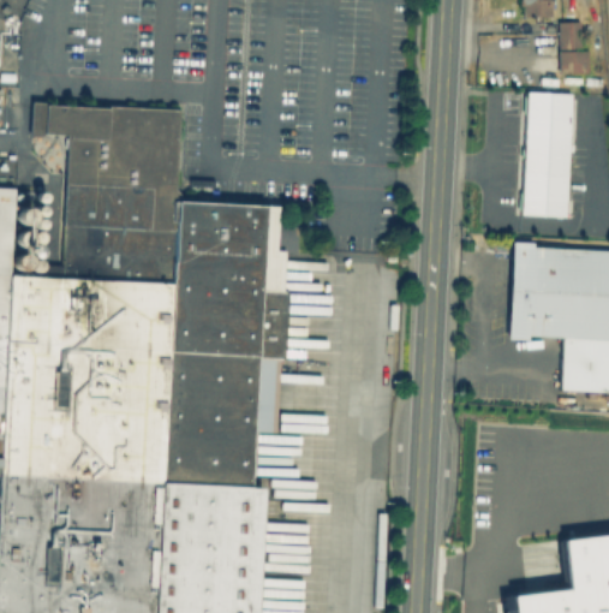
[(554,0),(554,12),(525,13),(525,4),(521,4),(521,0),(554,0)]
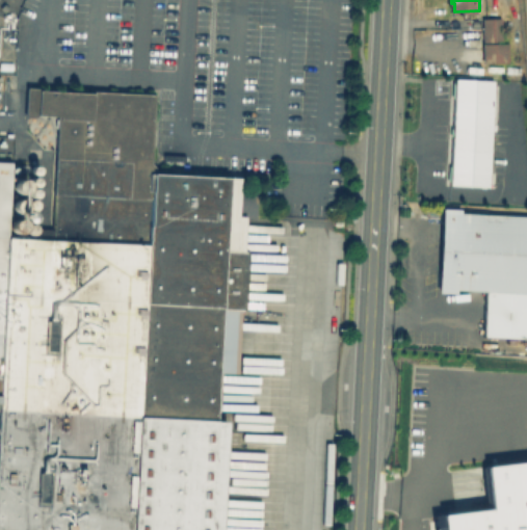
[(484,16),(504,16),(505,40),(511,40),(511,60),(485,60),(484,16)]
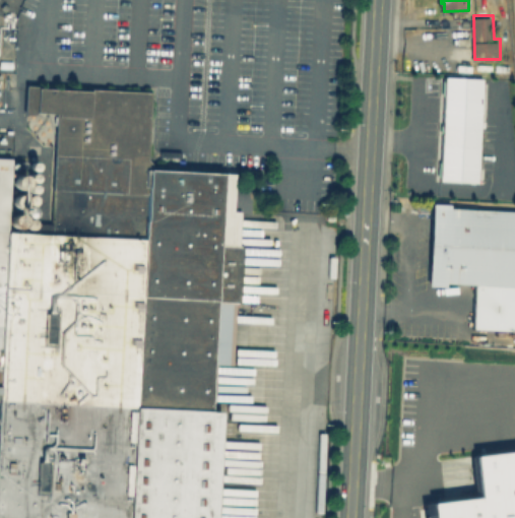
[(447,74),(485,76),(478,180),(441,178),(447,74)]
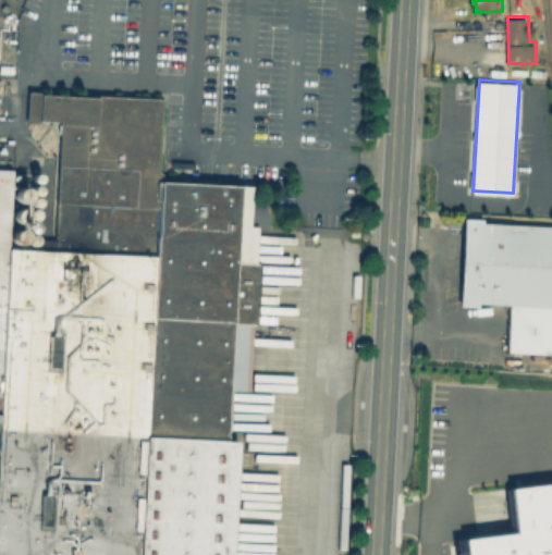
[(0,554),(0,492),(4,393),(0,392),(0,250),(58,254),(64,122),(34,121),(35,94),(172,99),(169,182),(253,185),(235,554),(0,554)]
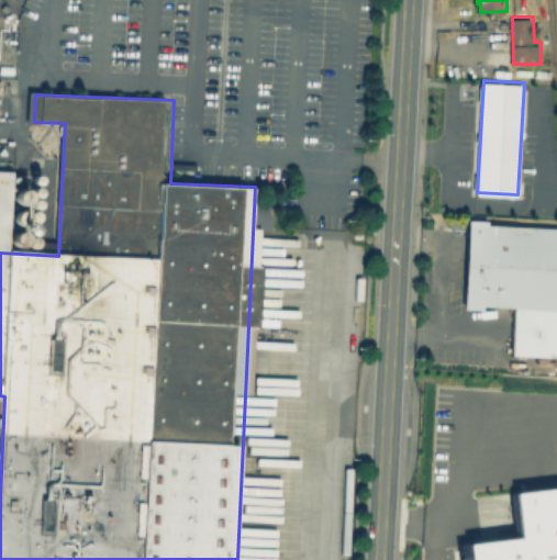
[(556,355),(515,354),(517,309),(469,306),(474,225),(556,228),(556,355)]
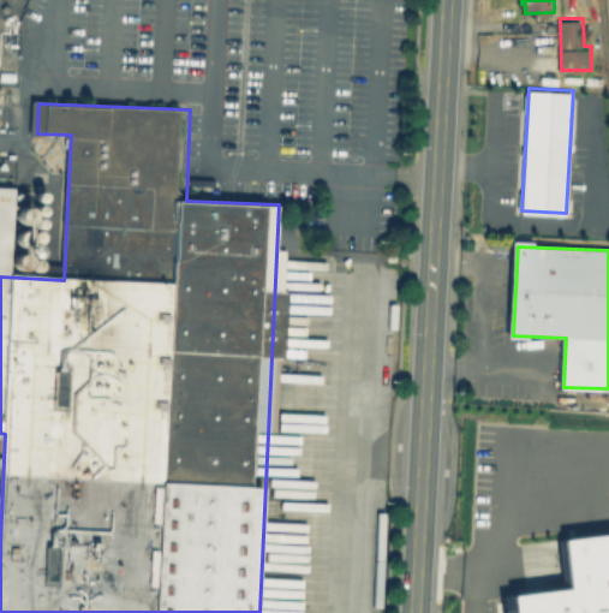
[(608,531),(565,536),(571,585),(505,594),(507,612),(608,612),(608,531)]
